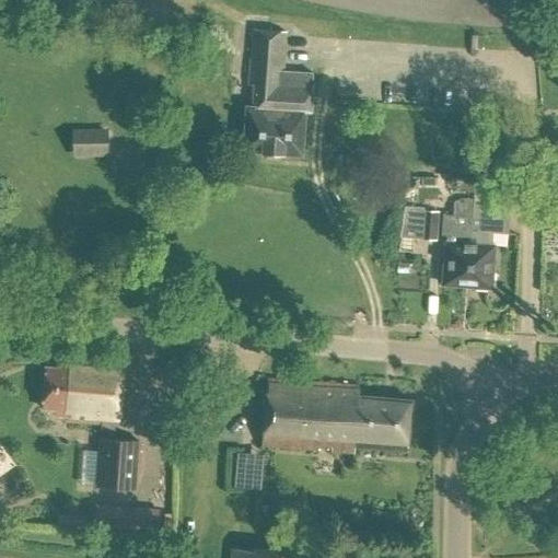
[(312,115),(314,90),(315,76),(285,72),(288,34),(255,31),(251,84),(255,84),(253,107),(247,106),(243,152),(302,158),(305,114),(312,115)]
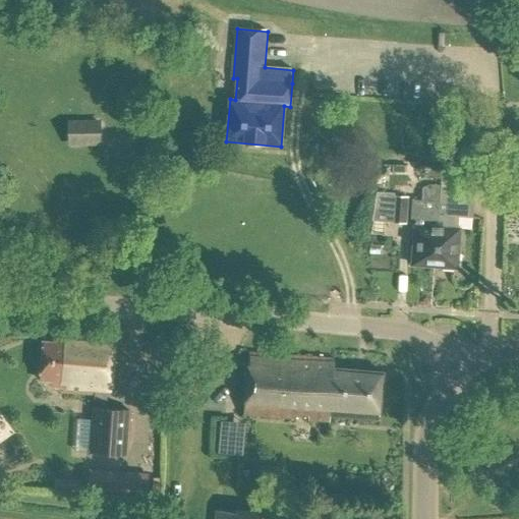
[(68,147),(102,147),(101,121),(68,122),(68,147)]
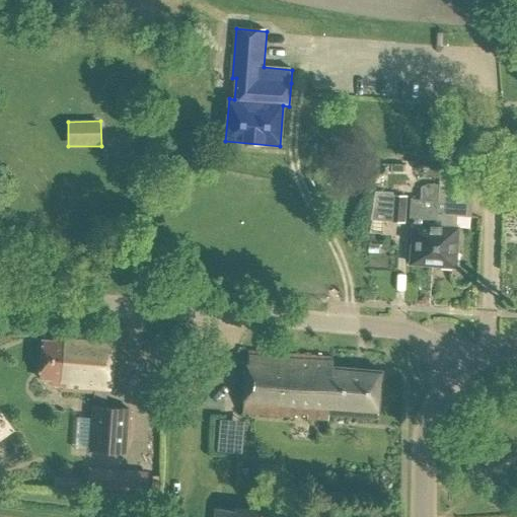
[(439,187),(433,267),(456,269),(459,231),(457,230),(458,218),(472,219),(475,187),(452,185),(453,179),(440,178),(439,187)]
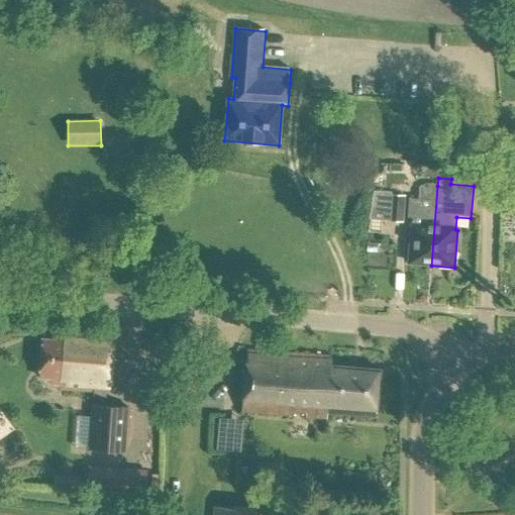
[(407,264),(431,266),(437,186),(420,185),(419,201),(410,200),(408,219),(413,219),(413,226),(410,226),(407,264)]
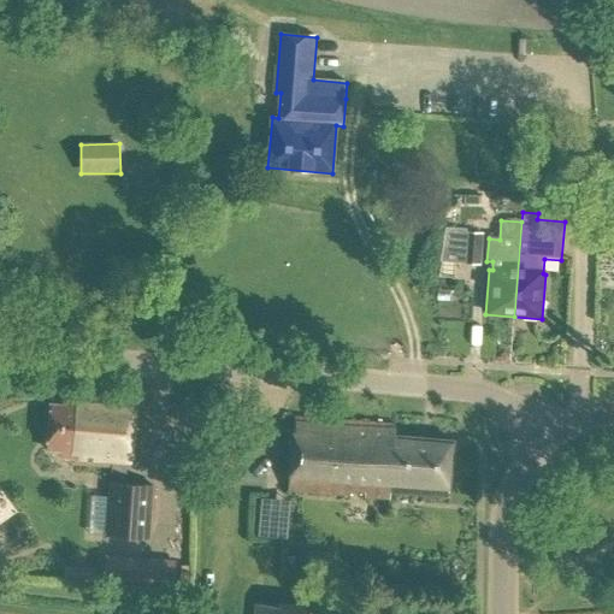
[(462,261),(482,264),(484,235),(466,234),(462,261)]
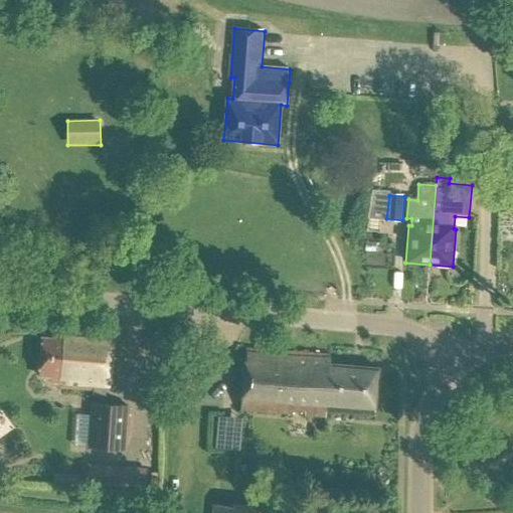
[(40,384),(108,388),(111,338),(53,335),(53,339),(42,339),(40,384)]
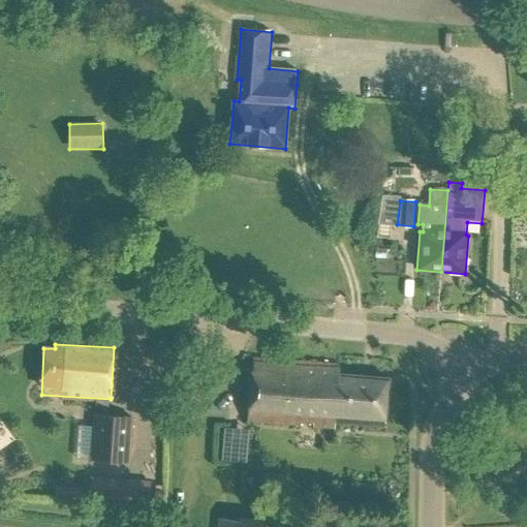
[(384,427),(389,380),(338,376),(339,366),(250,360),(246,421),(336,427),(336,423),(384,427)]
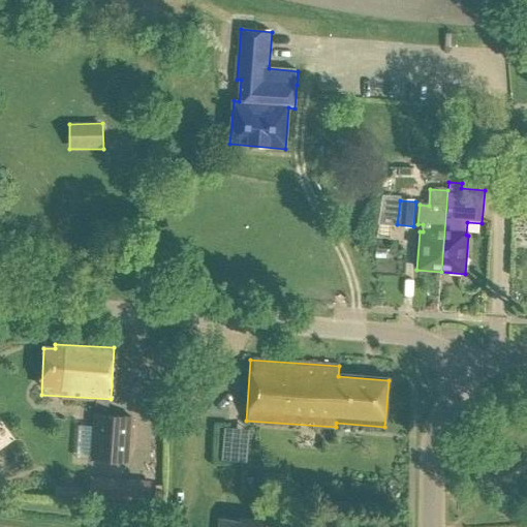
[(92,462),(131,465),(134,419),(95,415),(92,462)]
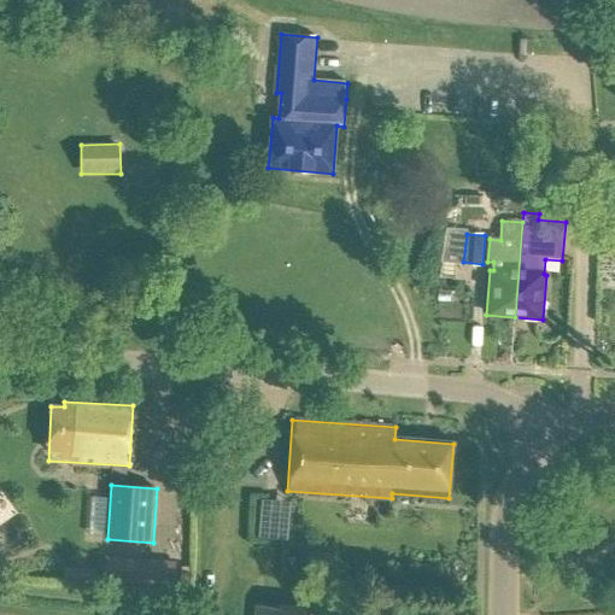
[(140,561),(107,558),(105,585),(139,587),(140,561)]
